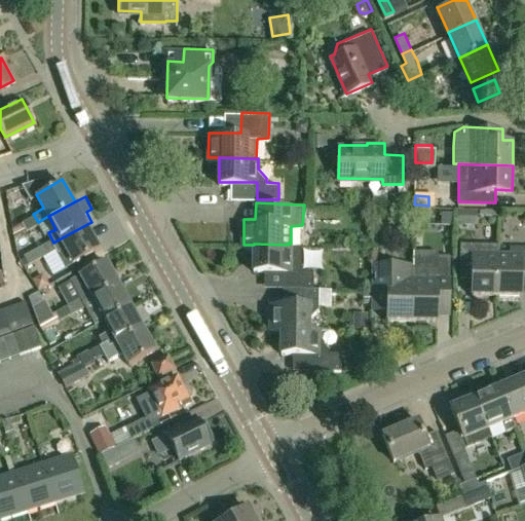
[(38,222),(33,214),(23,219),(28,228),(38,222)]
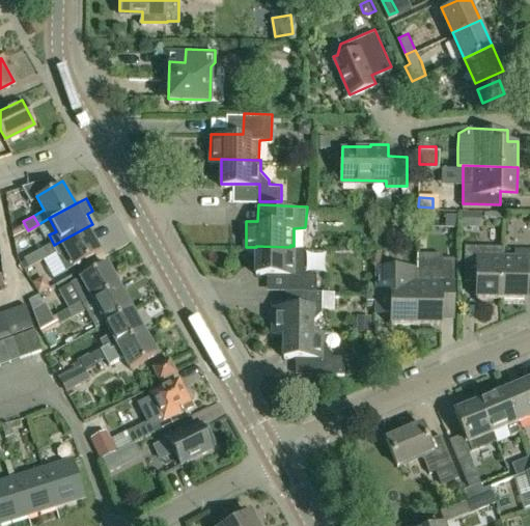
[(101,249),(88,226),(61,241),(54,245),(56,249),(57,252),(61,253),(60,257),(66,268),(101,249)]
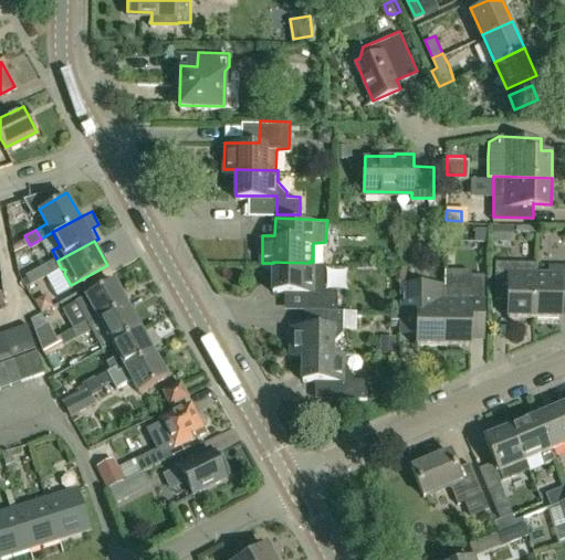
[(40,264),(45,273),(60,265),(58,261),(55,256),(40,264)]
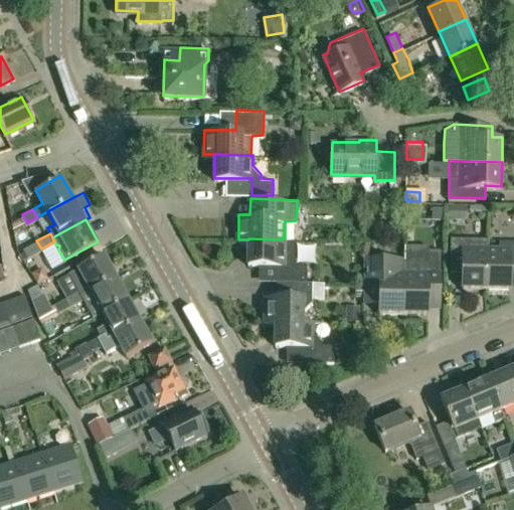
[(486,287),(487,244),(488,236),(451,236),(451,271),(462,271),(462,287),(486,287)]
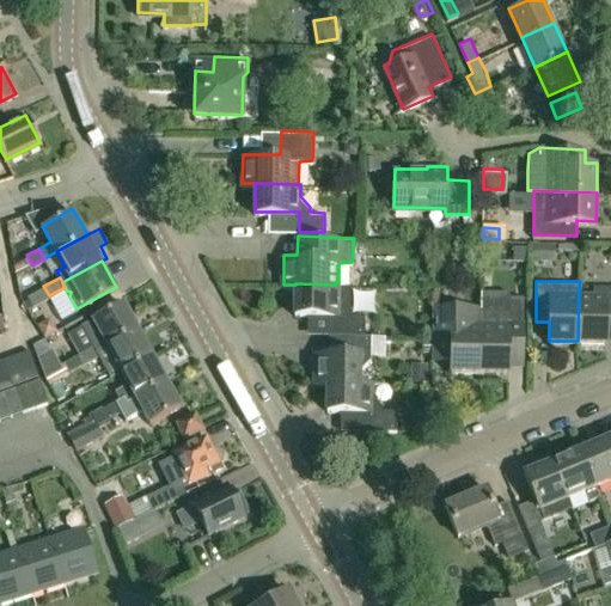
[(295,285),(295,312),(330,313),(330,334),(346,334),(365,334),(365,332),(365,313),(352,312),(352,285),(338,283),(335,282),(335,285),(295,285)]
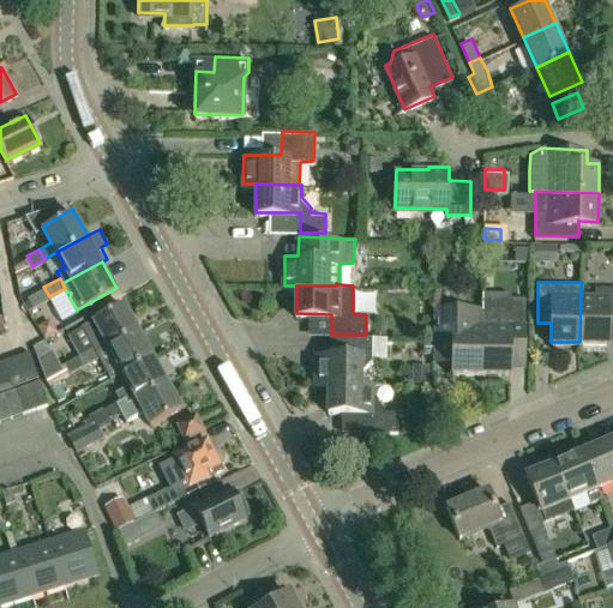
[(610,309),(612,309),(612,284),(598,284),(598,293),(581,292),(580,342),(610,343),(610,309)]
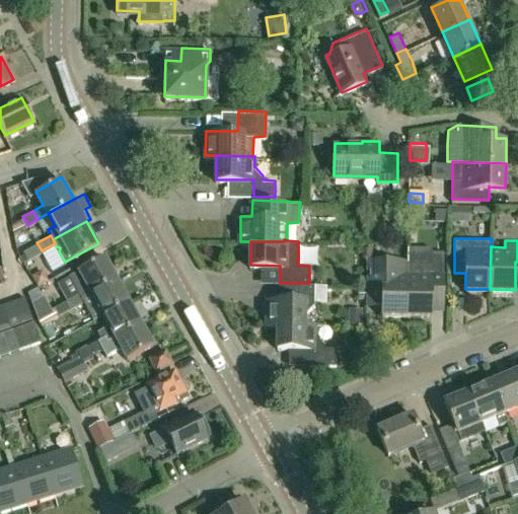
[(27,259),(42,250),(37,242),(23,249),(27,259)]
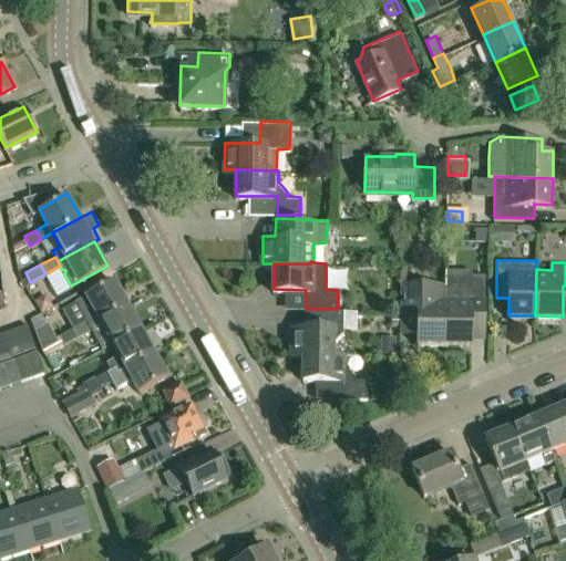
[(472,272),(472,284),(446,284),(445,297),(444,343),(471,343),(472,317),(485,317),(485,272),(472,272)]
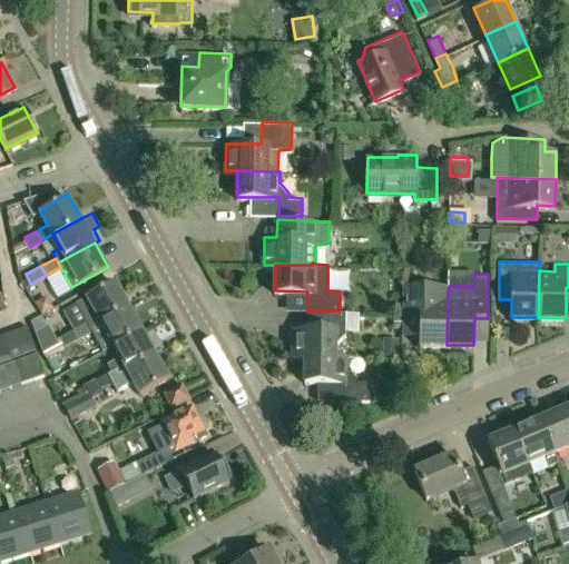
[(128,304),(115,279),(86,295),(77,302),(87,320),(89,319),(92,325),(100,320),(99,319),(128,304)]
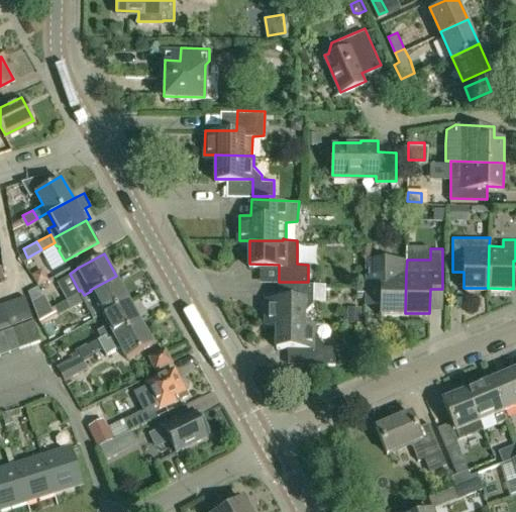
[(405,313),(406,271),(407,260),(407,258),(370,257),(369,276),(365,276),(365,302),(381,302),(381,312),(405,313)]
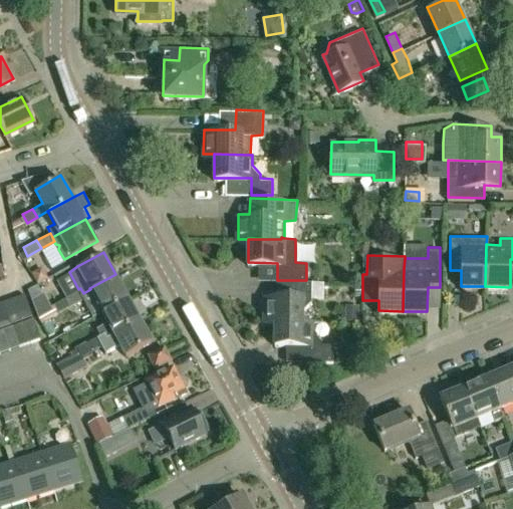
[(328,260),(315,260),(315,293),(328,293),(328,260)]
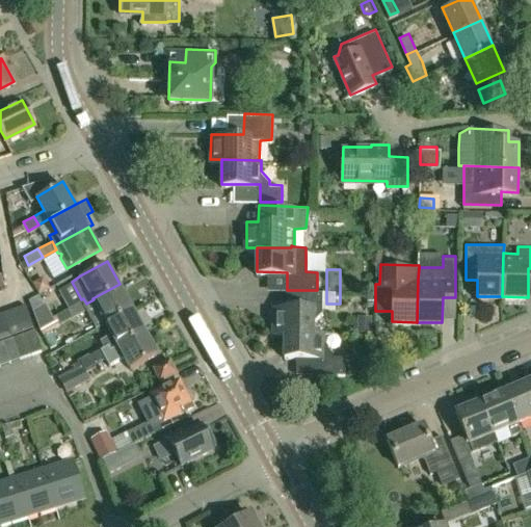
[(105,321),(132,307),(120,284),(93,298),(94,299),(105,321)]
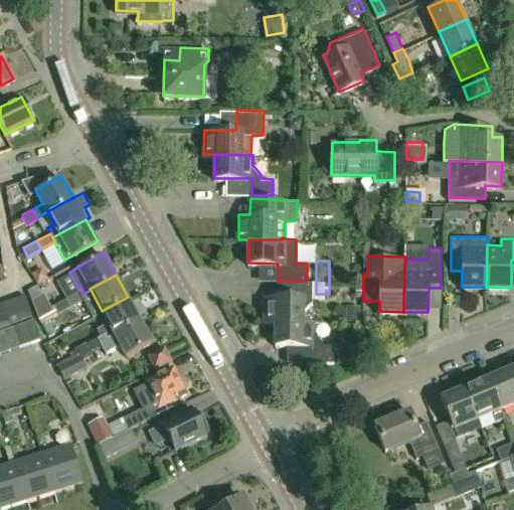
[(291,295),(266,295),(265,320),(276,320),(276,319),(305,319),(305,309),(311,301),(312,280),(307,280),(307,281),(291,281),(291,295)]
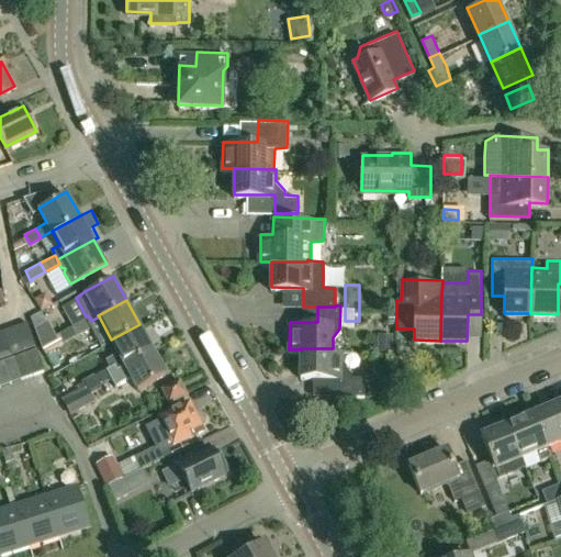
[(88,315),(86,316),(76,322),(80,331),(92,324),(91,321),(88,315)]
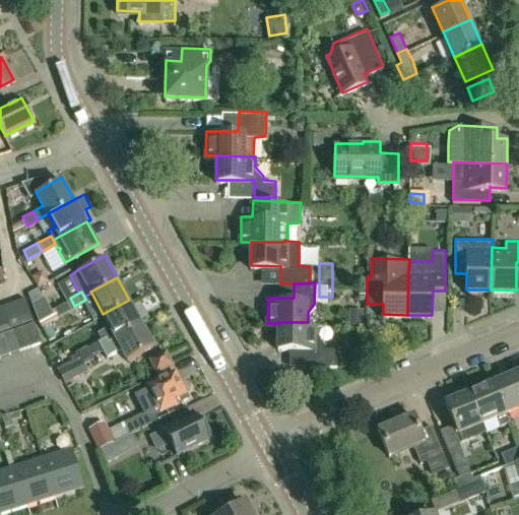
[(25,295),(13,299),(21,321),(33,317),(25,295)]
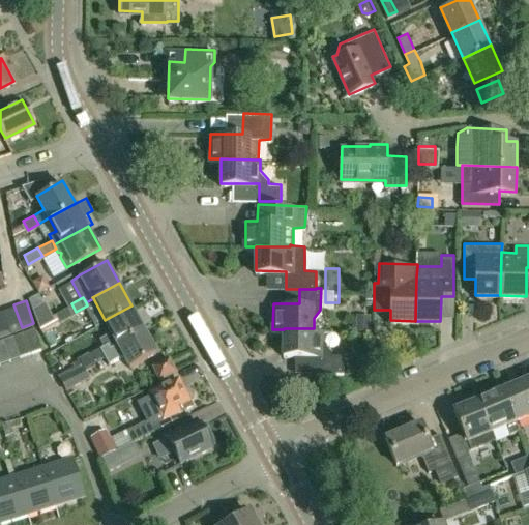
[(46,300),(34,308),(40,325),(55,317),(46,300)]
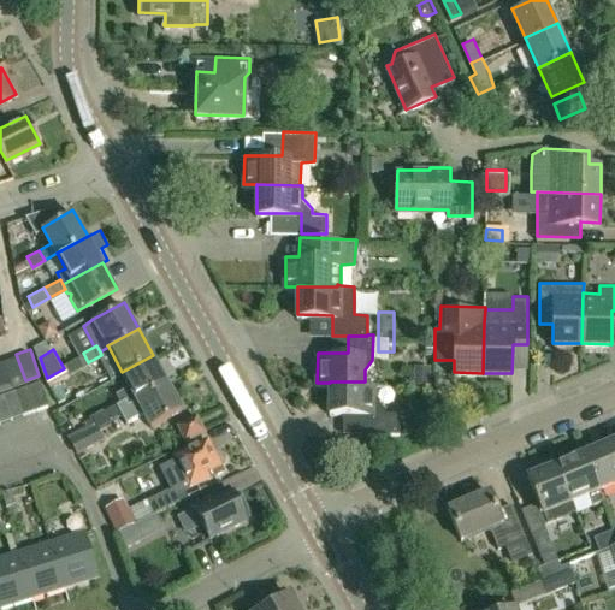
[(88,362),(83,353),(67,361),(72,371),(88,362)]
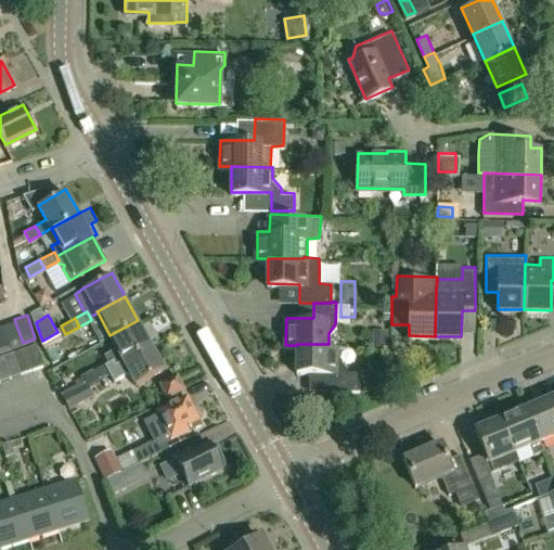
[(11,347),(23,343),(14,319),(3,323),(11,347)]
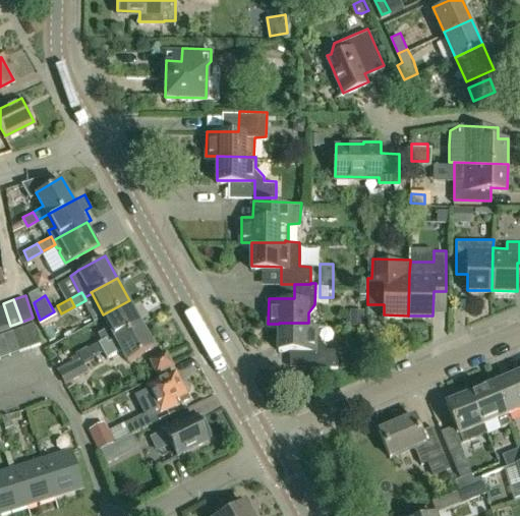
[(129,300),(103,314),(109,325),(99,331),(102,338),(105,336),(107,341),(141,322),(129,300)]
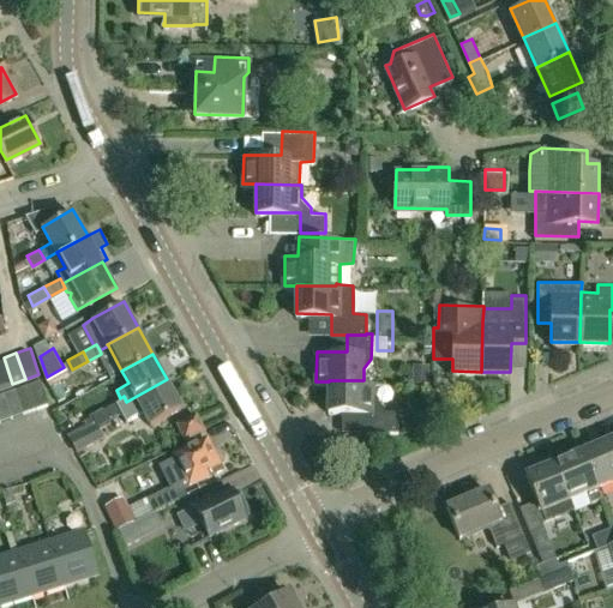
[(0,387),(12,384),(4,357),(0,357),(0,387)]
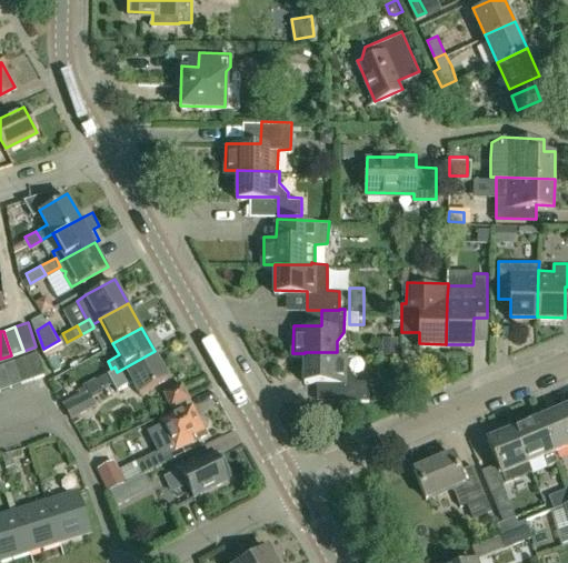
[(400,352),(400,335),(384,335),(384,352),(400,352)]
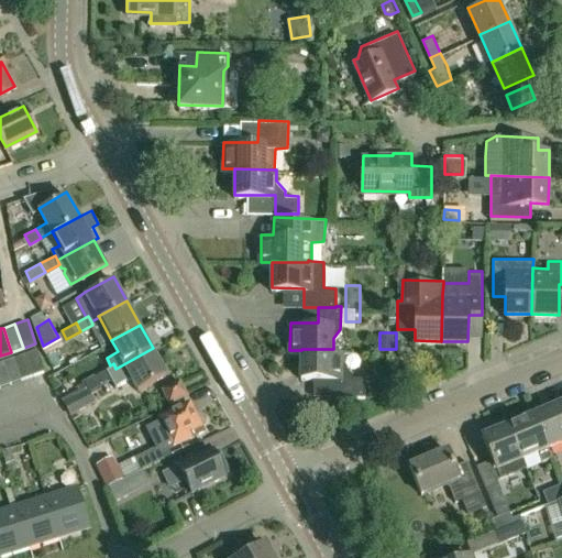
[(58,337),(43,346),(46,351),(66,340),(63,335),(58,337)]
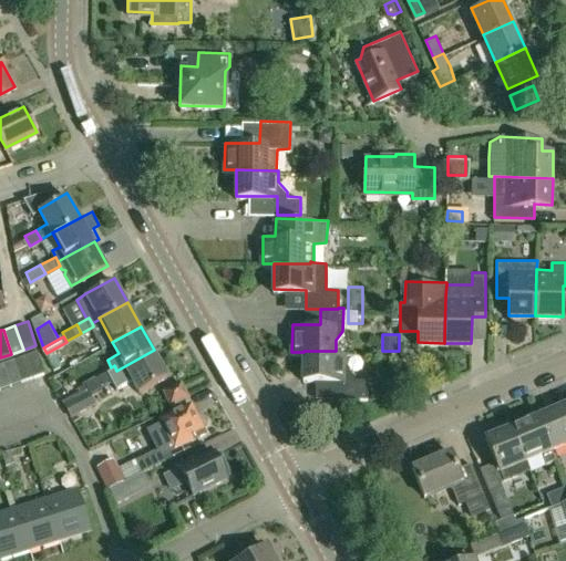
[(26,352),(33,374),(44,371),(37,349),(26,352)]
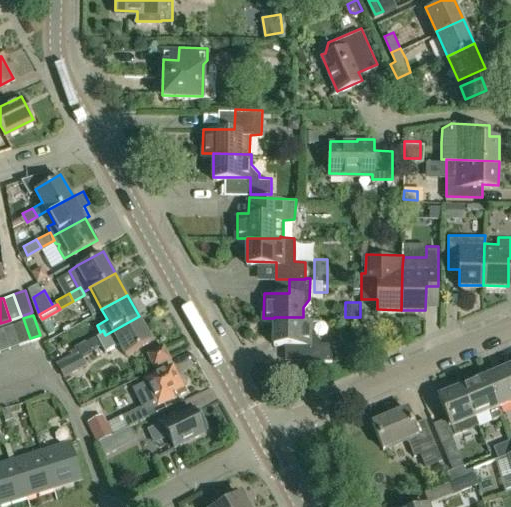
[(90,337),(95,346),(101,342),(105,349),(119,341),(125,352),(151,338),(139,316),(105,335),(103,330),(100,332),(90,337)]
